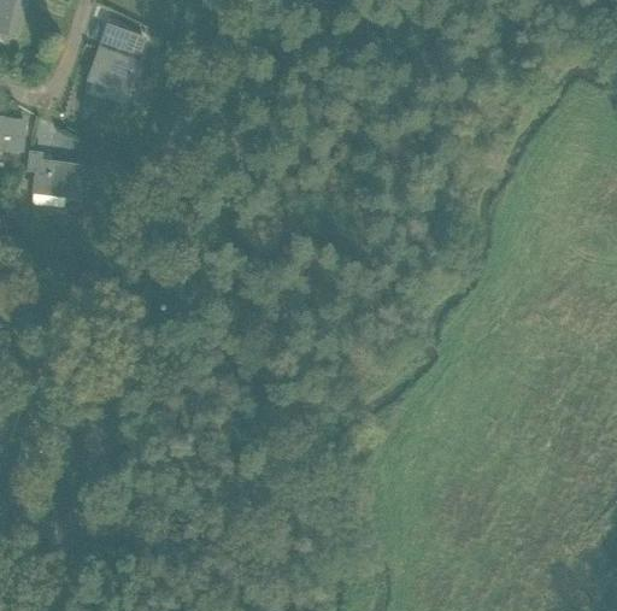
[(7,31),(17,34),(24,0),(0,0),(0,24),(9,27),(7,31)]
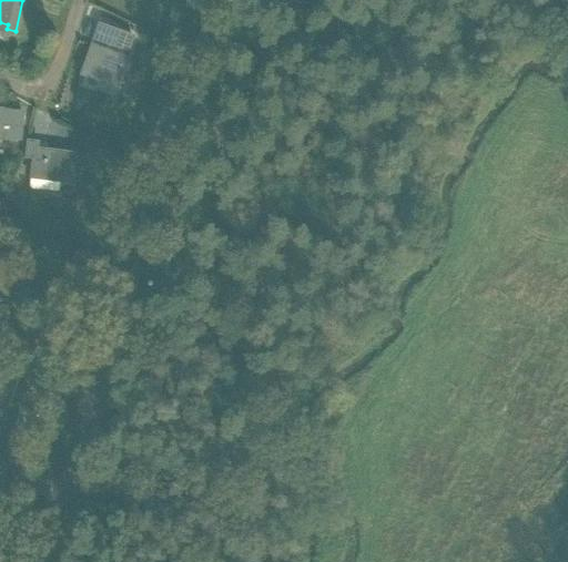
[(82,67),(102,73),(100,78),(115,82),(132,33),(98,22),(82,67)]
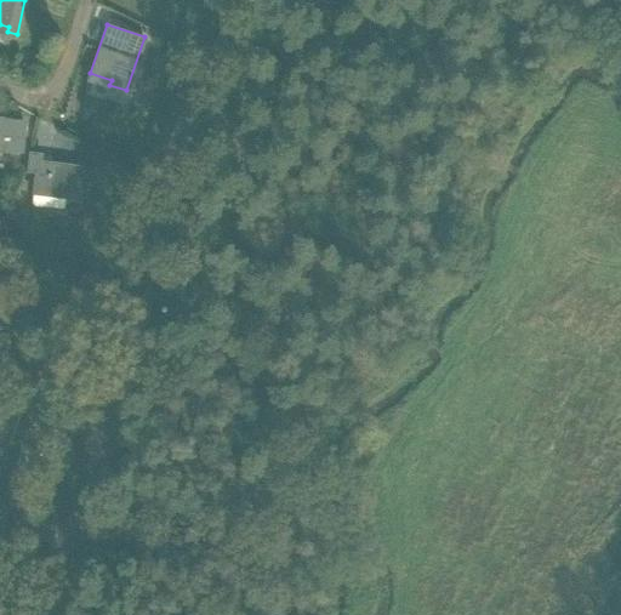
[(163,35),(159,45),(170,49),(174,40),(163,35)]
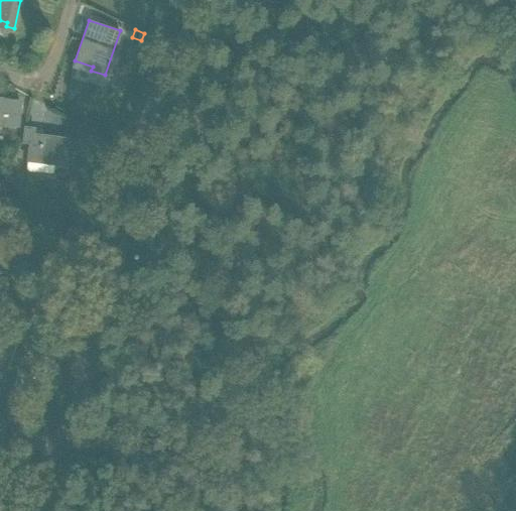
[(0,122),(17,123),(18,109),(14,108),(15,98),(0,96),(0,122)]
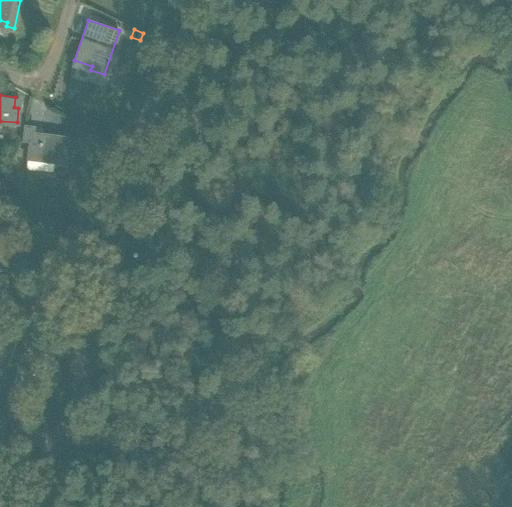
[(107,117),(103,129),(111,132),(116,120),(107,117)]
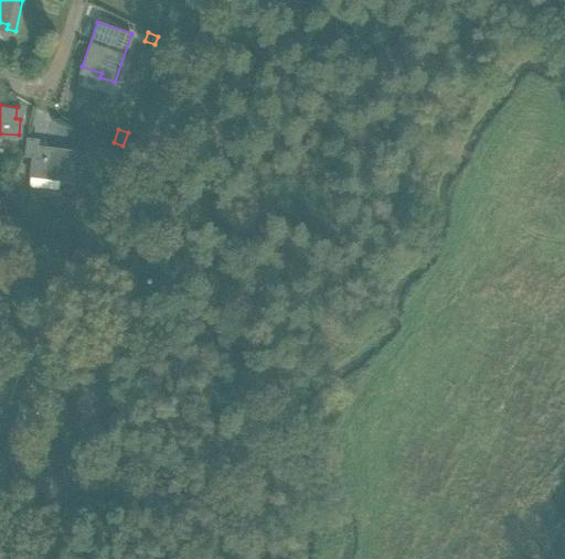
[(30,175),(44,178),(46,163),(63,165),(61,186),(71,189),(76,149),(38,144),(36,154),(32,153),(30,175)]
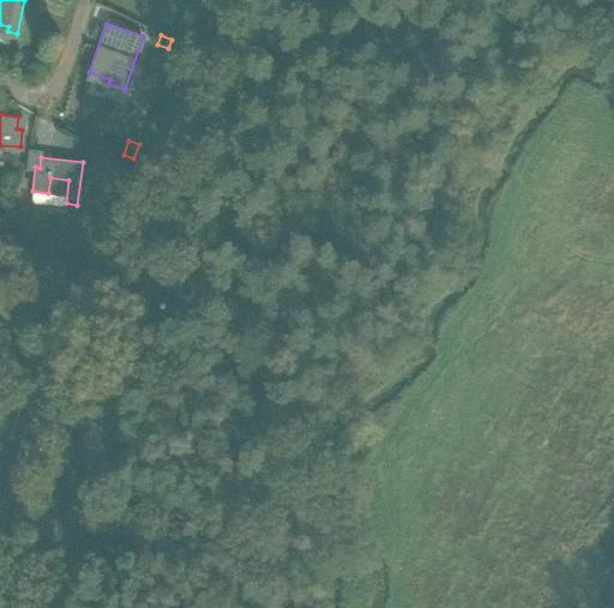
[(1,229),(0,233),(0,240),(12,246),(17,235),(1,229)]
